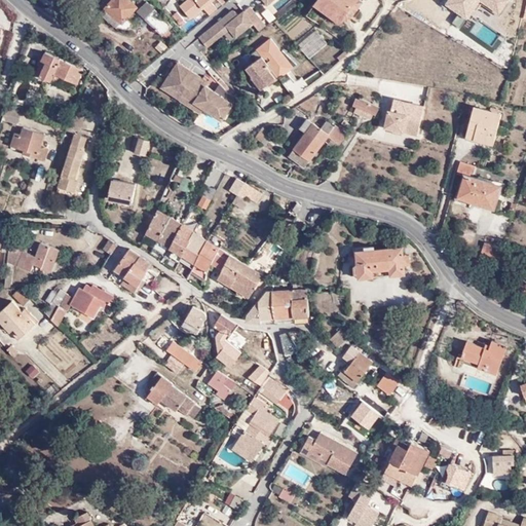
[(139,5),(132,0),(113,0),(107,7),(108,8),(104,13),(118,26),(130,28),(136,22),(129,16),(139,5)]
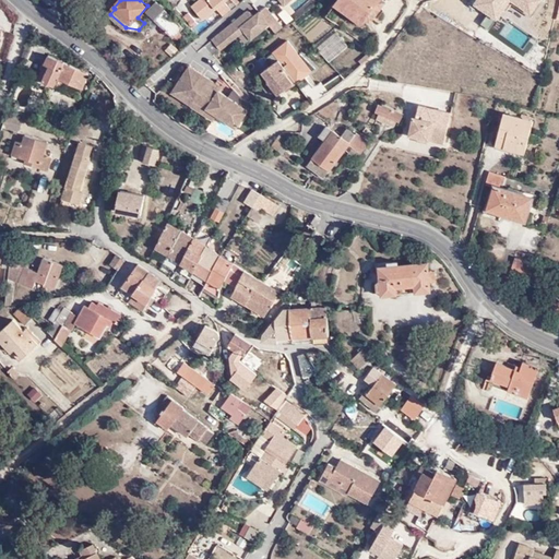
[(156,19),(166,8),(156,0),(154,0),(145,10),(156,19)]
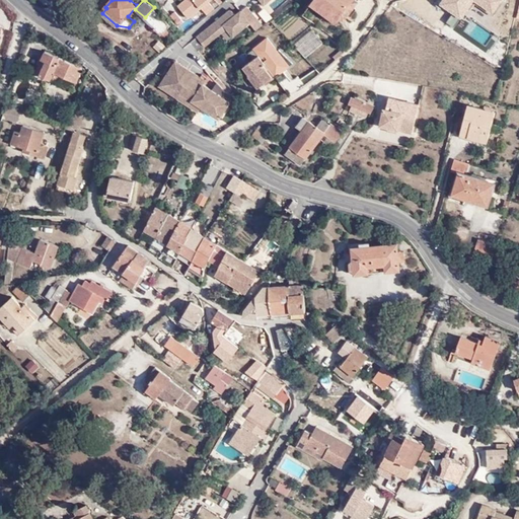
[(201,7),(207,15),(215,8),(209,1),(209,0),(184,0),(177,6),(180,8),(187,16),(189,18),(201,7)]
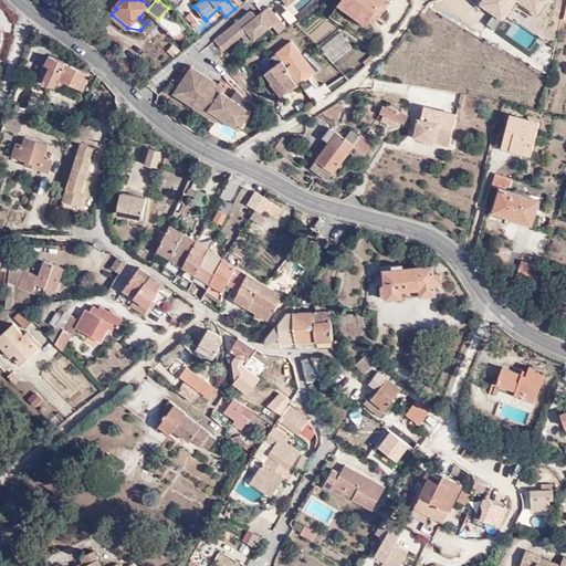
[(342,0),(339,3),(357,16),(364,8),(373,14),(377,18),(384,9),(380,6),(383,0),(342,0)]
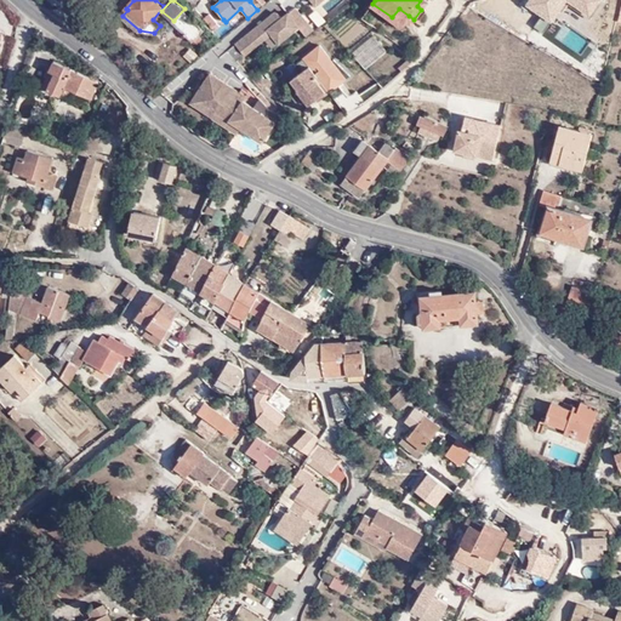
[(428,0),(420,0),(417,6),(421,10),(428,0)]
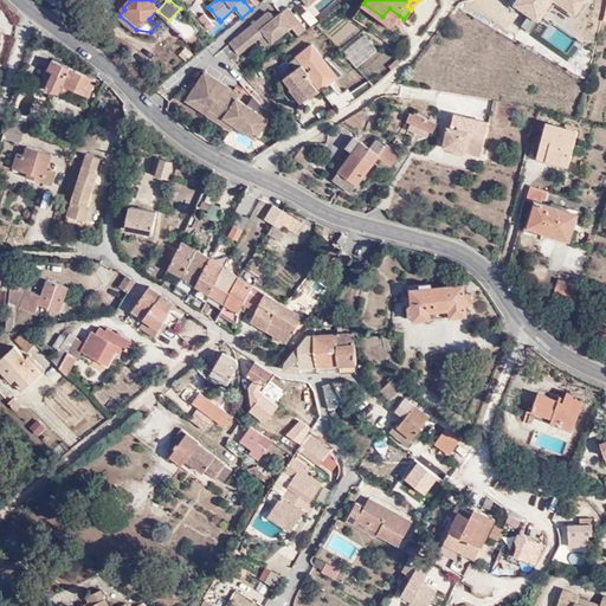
[(537,19),(550,0),(515,0),(514,2),(528,12),(537,19)]
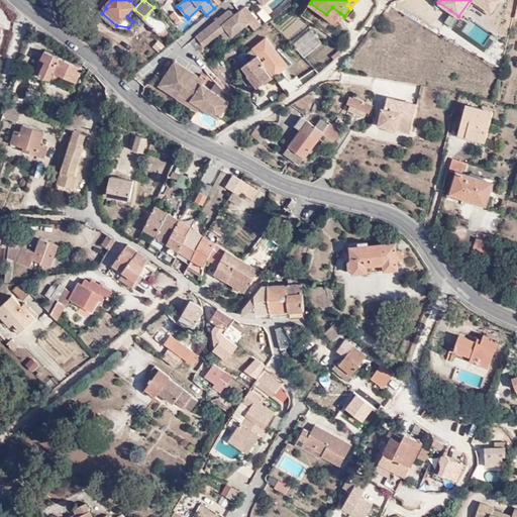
[(172,22),(153,7),(144,17),(162,32),(163,31),(165,33),(169,29),(167,27),(172,22)]
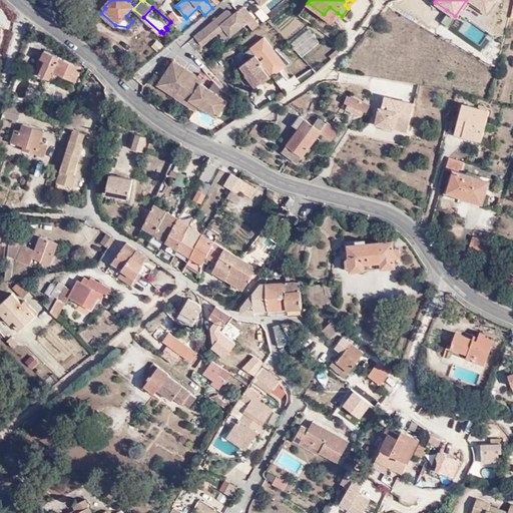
[(330,7),(324,14),(332,21),(338,13),(330,7)]
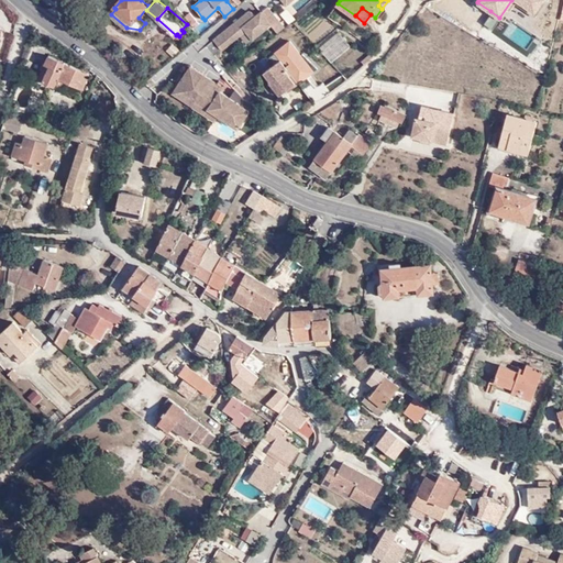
[(198,21),(202,18),(196,9),(191,13),(198,21)]
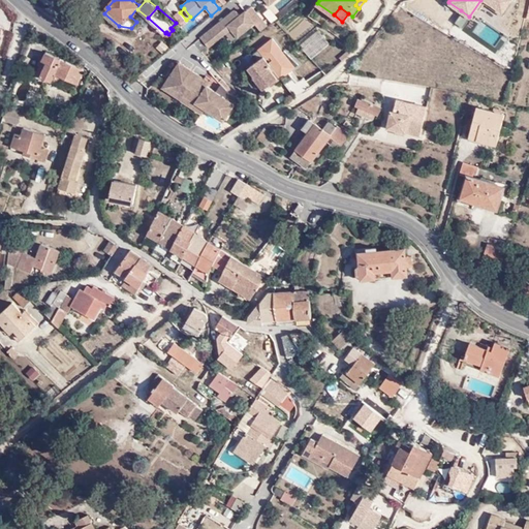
[(239,35),(255,22),(246,10),(241,14),(238,10),(235,9),(201,37),(210,45),(230,29),(228,26),(230,25),(232,28),(239,35)]
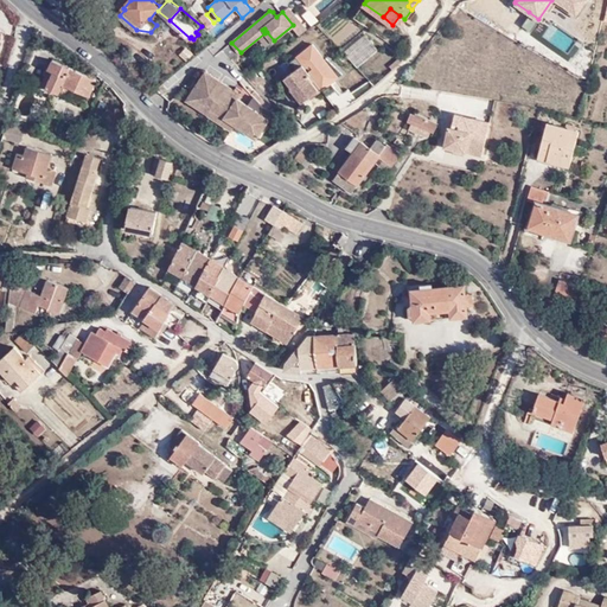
[(516,31),(525,38),(538,19),(529,12),(516,31)]
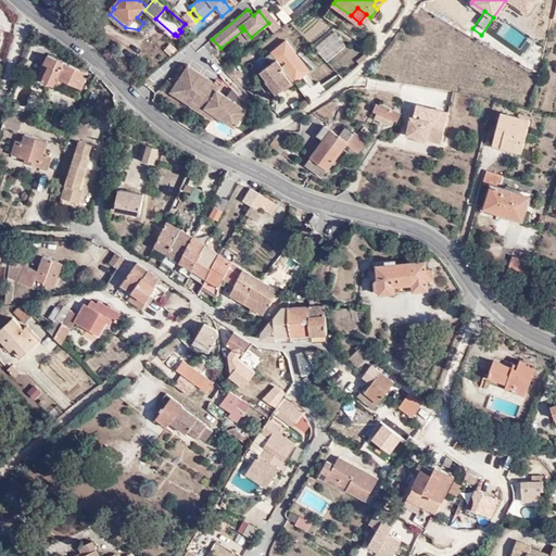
[(197,22),(196,21),(189,13),(188,12),(184,15),(192,26),(197,22)]
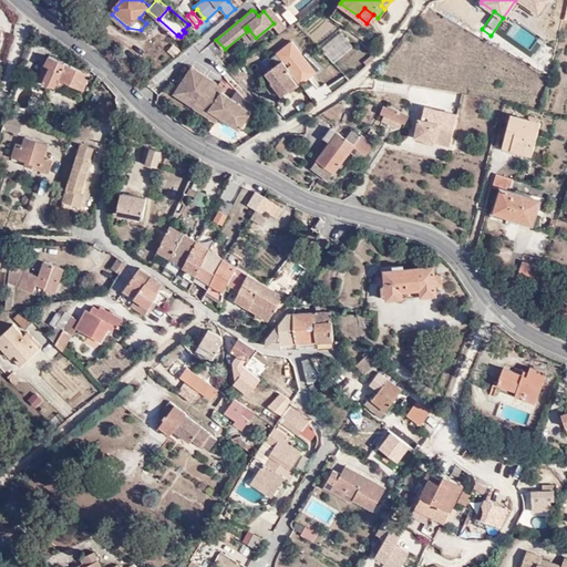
[(280,19),(274,23),(280,32),(287,27),(280,19)]
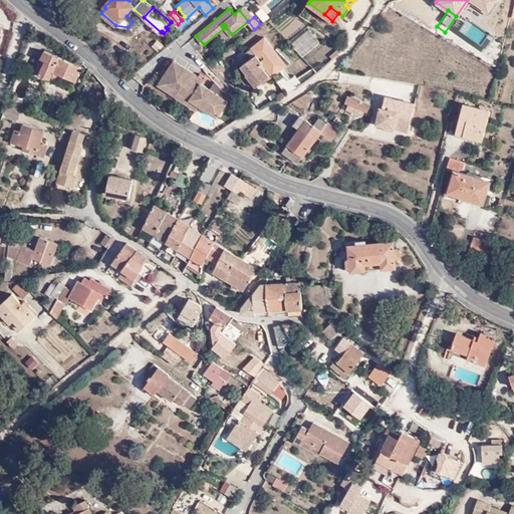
[(466,33),(472,23),(467,20),(461,31),(466,33)]
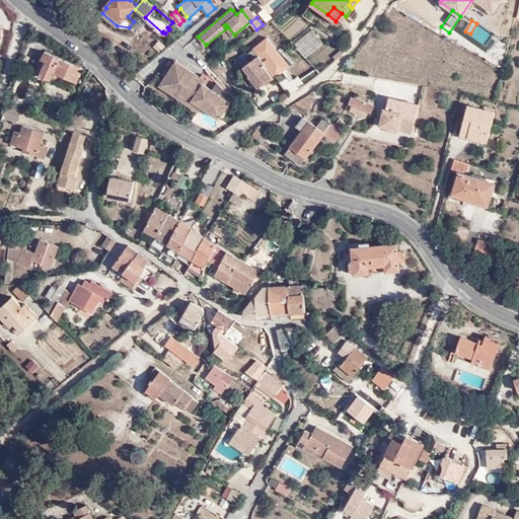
[(476,26),(471,34),(486,45),(492,35),(476,26)]
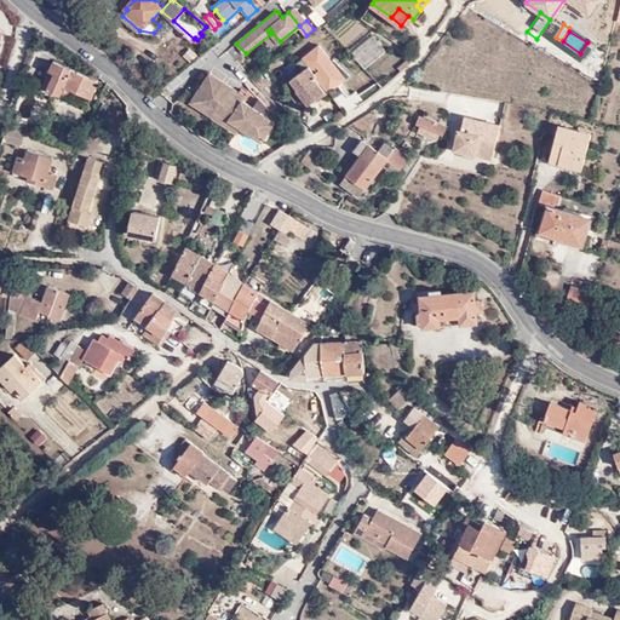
[(365,69),(386,51),(372,34),(351,52),(365,69)]
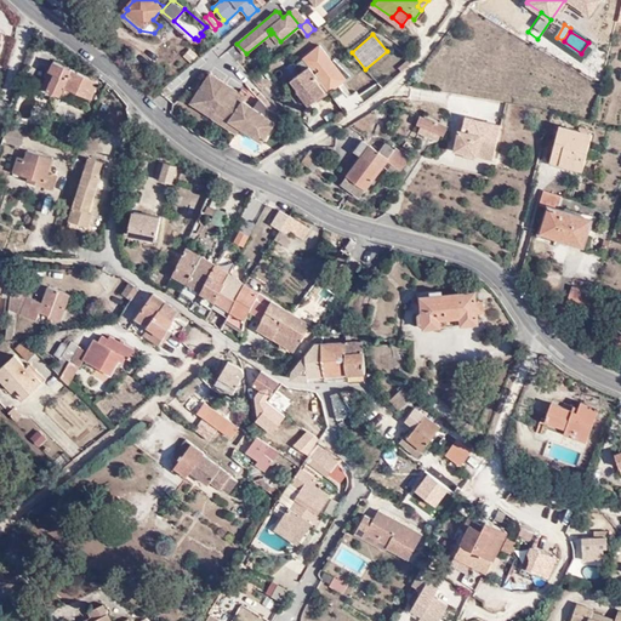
[(397,67),(400,70),(410,62),(408,58),(397,67)]
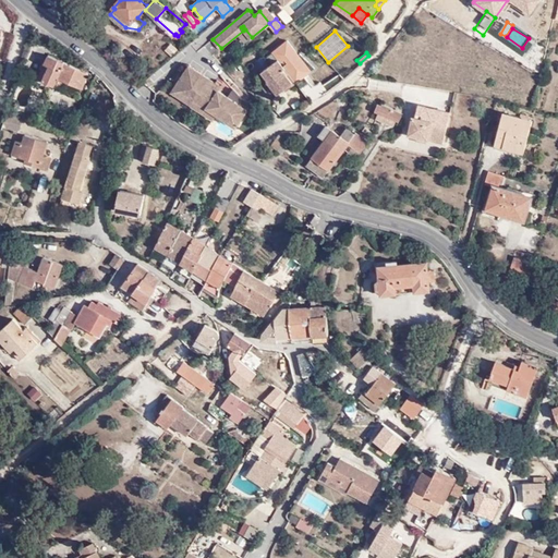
[(89,72),(52,57),(49,65),(43,80),(56,85),(59,76),(83,87),(89,72)]
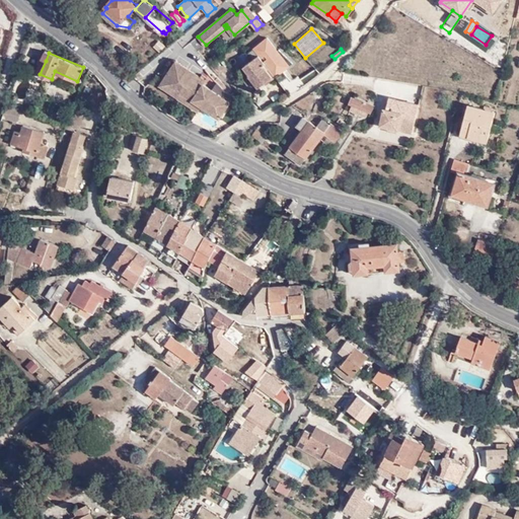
[(269,65),(262,55),(247,65),(253,74),(252,75),(262,87),(275,78),(267,66),(269,65)]
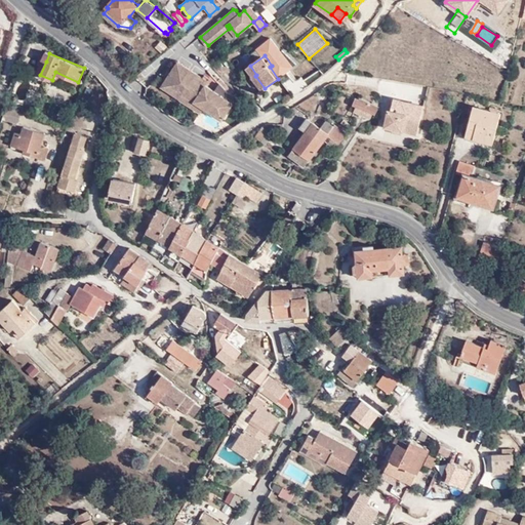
[(178,90),(175,94),(182,98),(184,94),(195,102),(192,106),(200,112),(203,108),(221,120),(233,104),(206,85),(204,88),(194,81),(198,74),(179,61),(165,81),(178,90)]
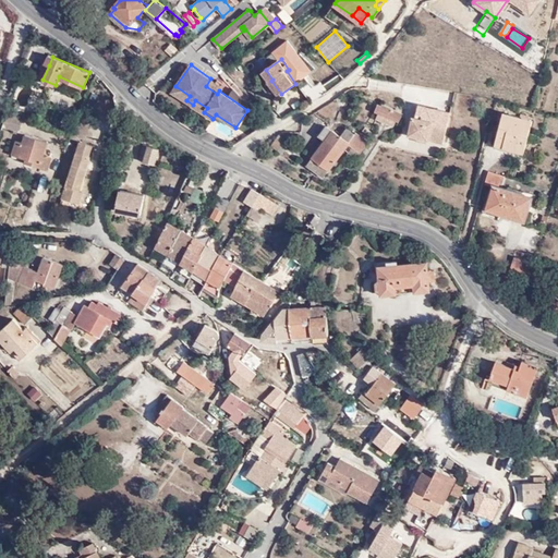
[(80,95),(83,87),(59,76),(56,85),(80,95)]
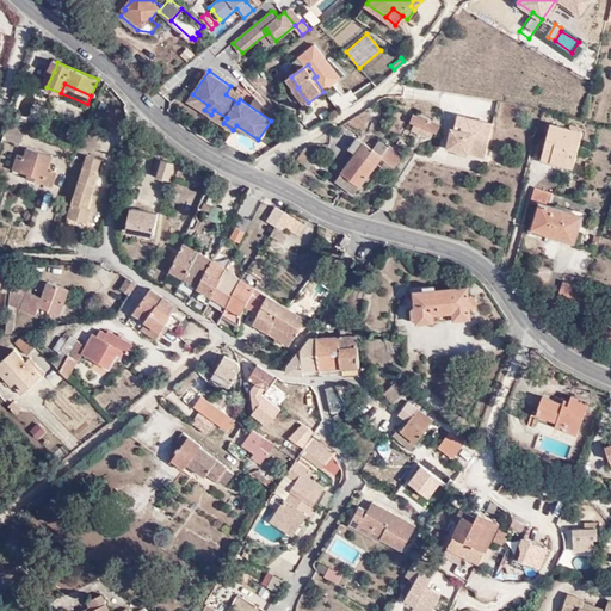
[(244,94),(230,86),(226,94),(238,103),(240,99),(244,94)]
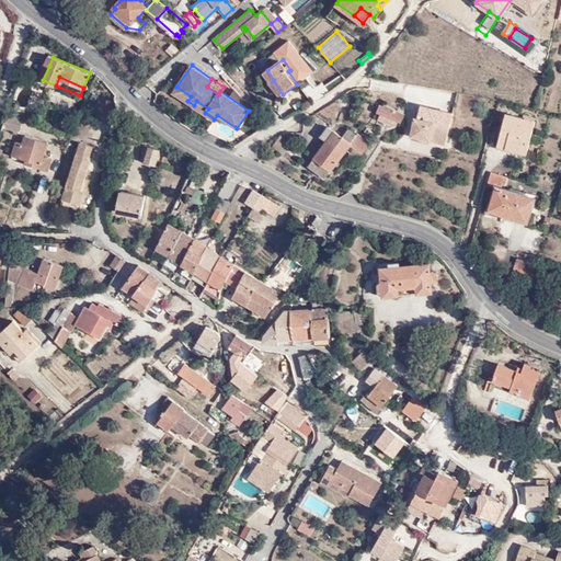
[(173,91),(187,101),(191,96),(176,87),(173,91)]
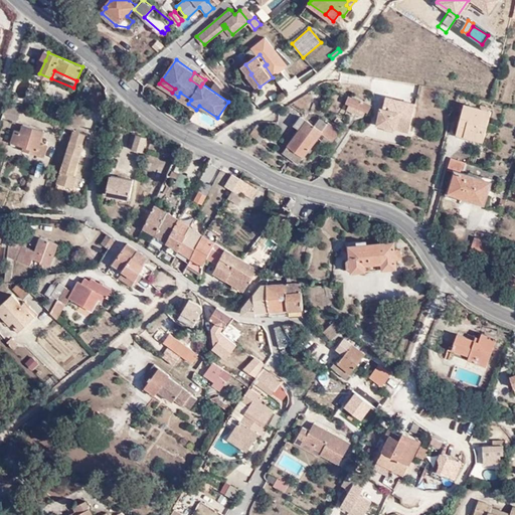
[(180,93),(178,97),(188,104),(191,100),(180,93)]
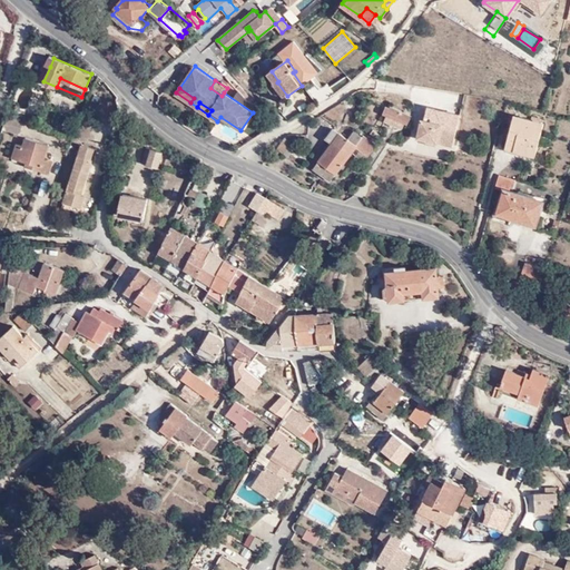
[(384,112),(397,118),(406,121),(409,123),(412,115),(391,106),(390,107),(386,105),(384,112)]
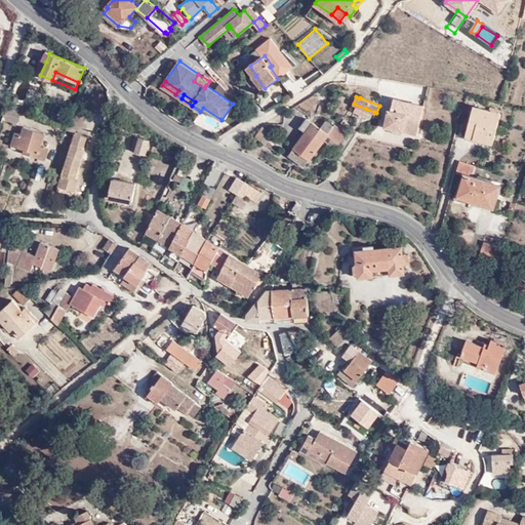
[(386,126),(393,128),(403,130),(417,134),(423,107),(394,98),(391,111),(390,110),(386,126)]
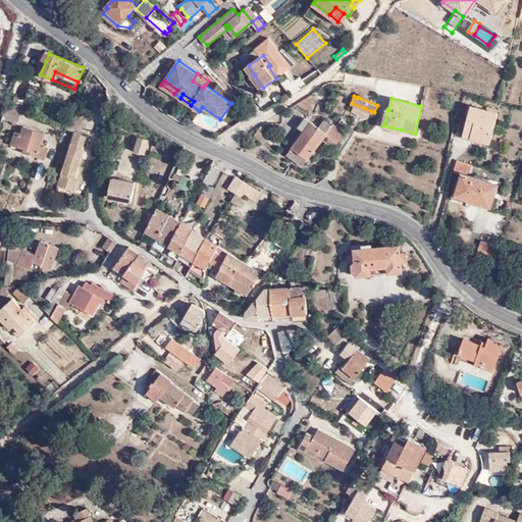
[(497,114),(470,107),(463,137),(488,144),(497,114)]
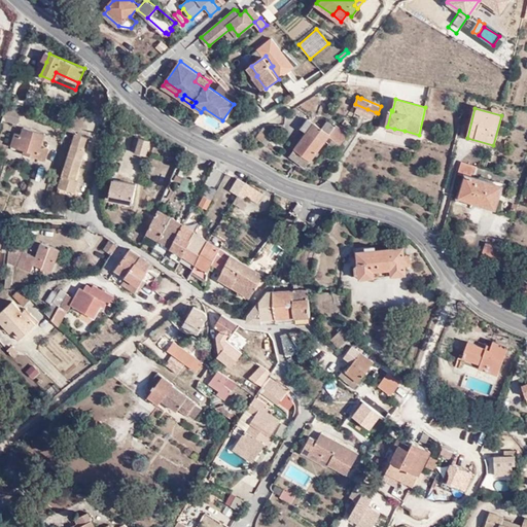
[(27,113),(11,109),(8,120),(22,125),(24,125),(27,113)]
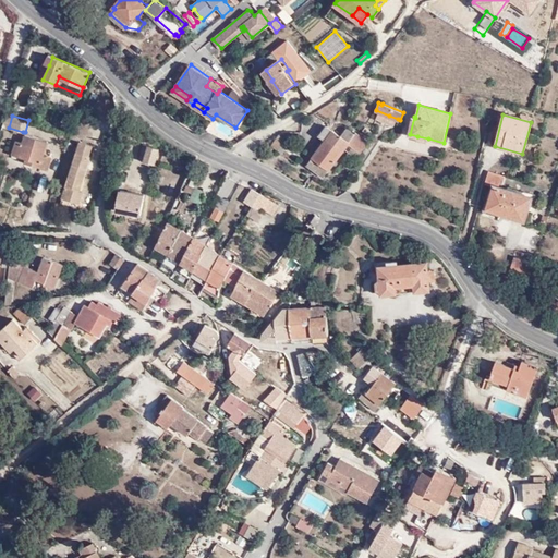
[(398,119),(389,116),(387,121),(396,124),(398,119)]
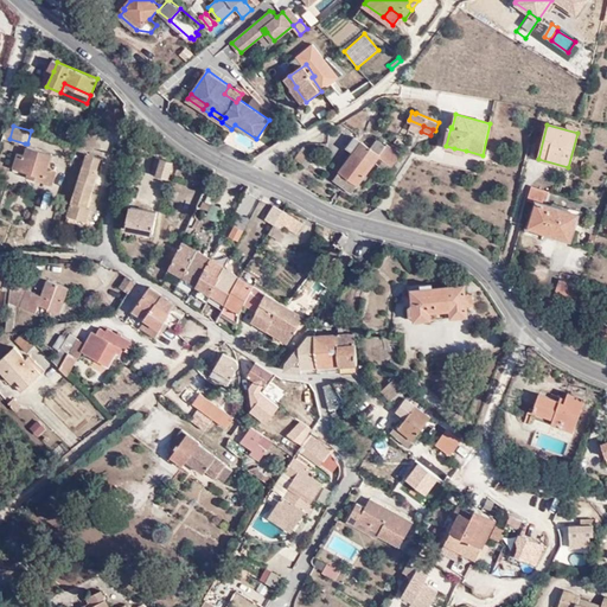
[(355,152),(363,141),(356,135),(347,146),(355,152)]
